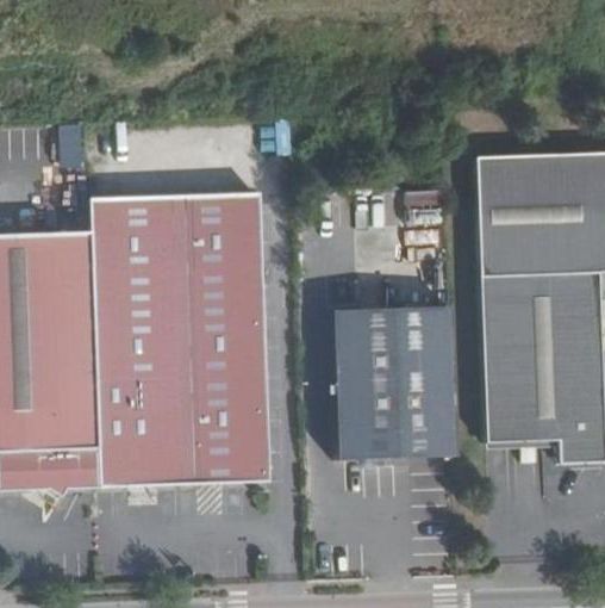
[(64,165),(87,165),(86,123),(63,124),(64,165)]
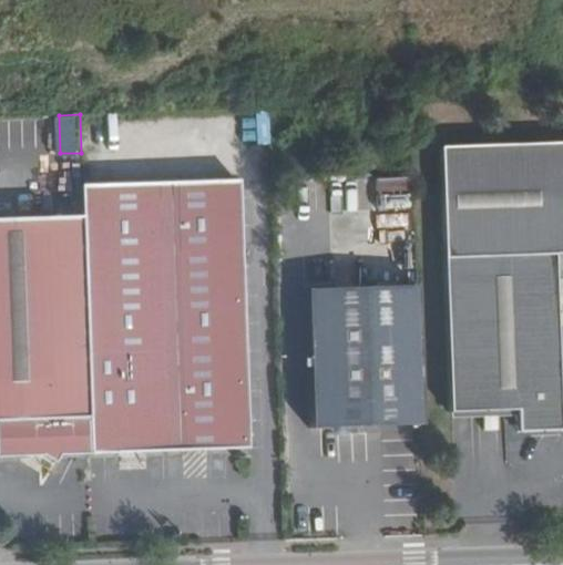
[(521,430),(562,429),(562,384),(559,252),(562,252),(562,137),(444,143),(452,409),(520,408),(521,430)]
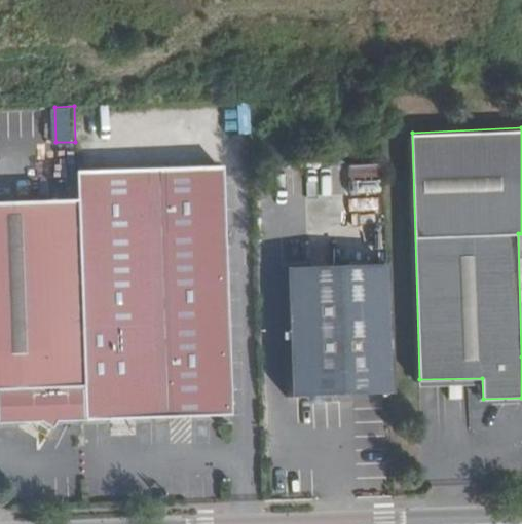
[(77,170),(78,200),(0,201),(0,421),(24,421),(38,420),(50,431),(53,420),(85,418),(230,413),(221,164),(77,170)]
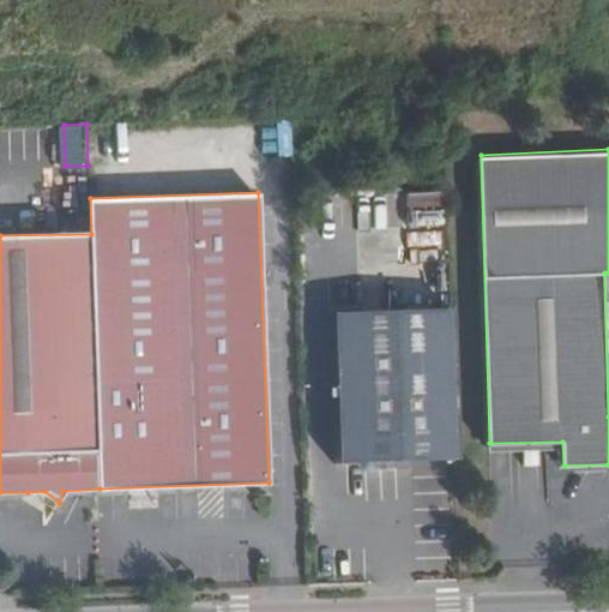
[(458,461),(452,250),(330,253),(336,463),(458,461)]
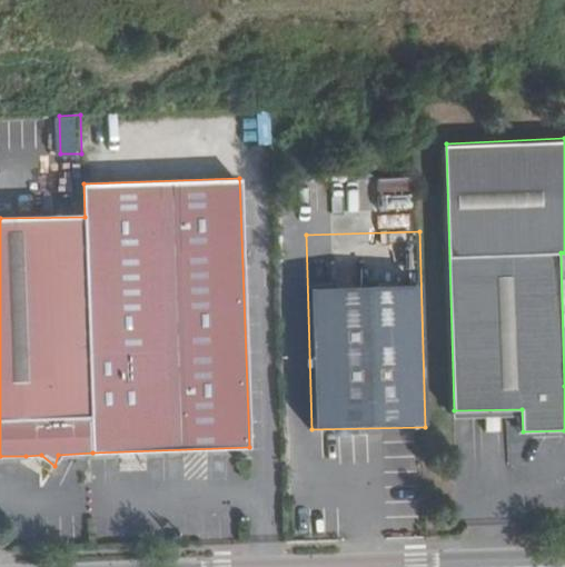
[(41,455),(26,456),(50,476),(55,466),(41,455)]
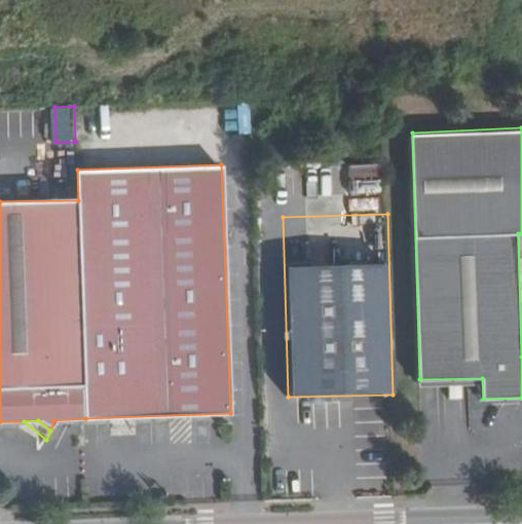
All buildings are outlined.
